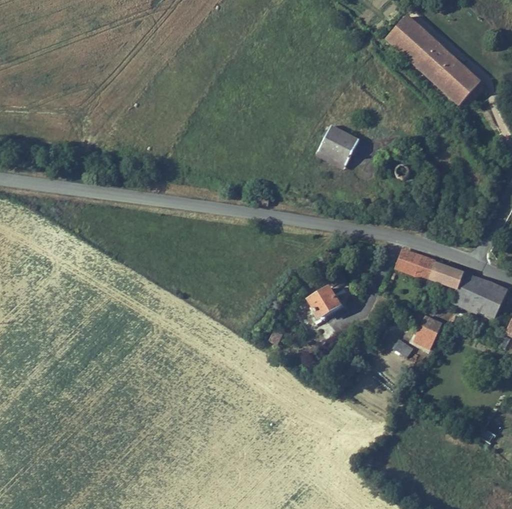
[(484,85),(406,14),(387,36),(465,106),(484,85)]
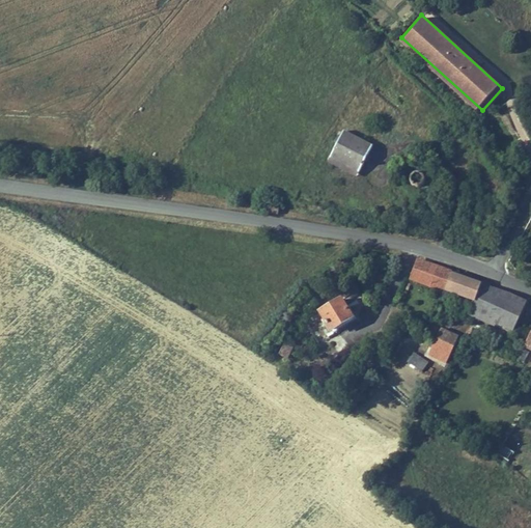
[(362,165),(372,143),(343,129),(333,149),(362,165)]
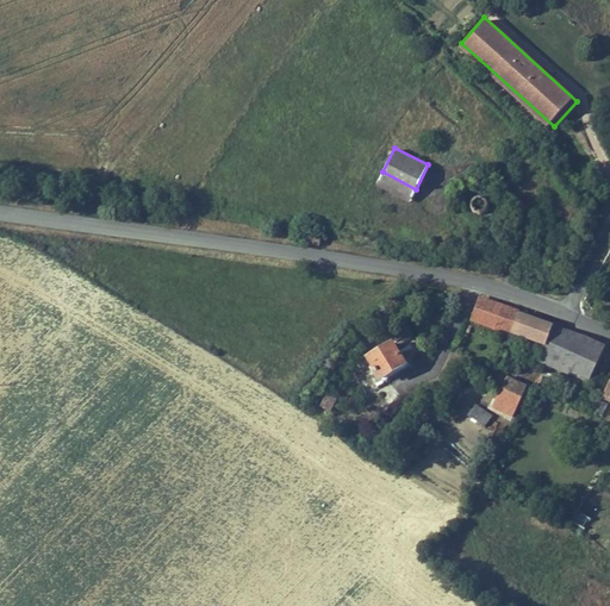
[(416,189),(383,172),(380,177),(412,194),(416,189)]
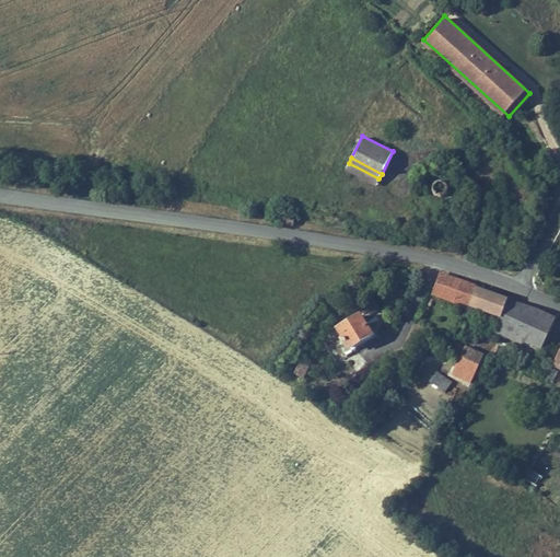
[(447,192),(448,188),(448,185),(447,183),(444,180),(441,178),(438,178),(435,180),(433,182),(431,185),(431,188),(432,192),(434,194),(439,196),(442,196),(445,194),(447,192)]
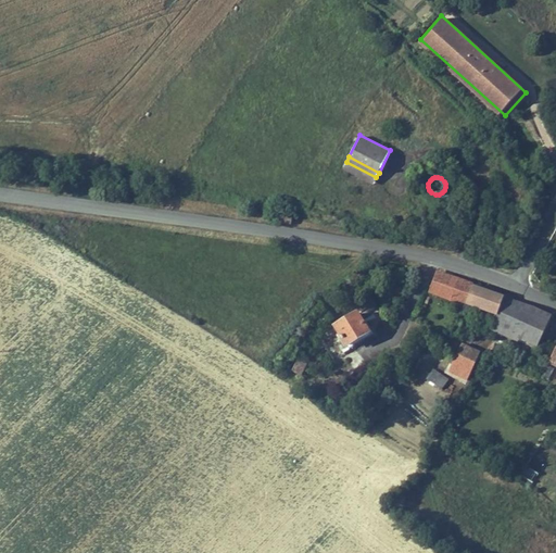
[(458,277),(437,269),(430,288),(466,301),(472,283),(458,277)]
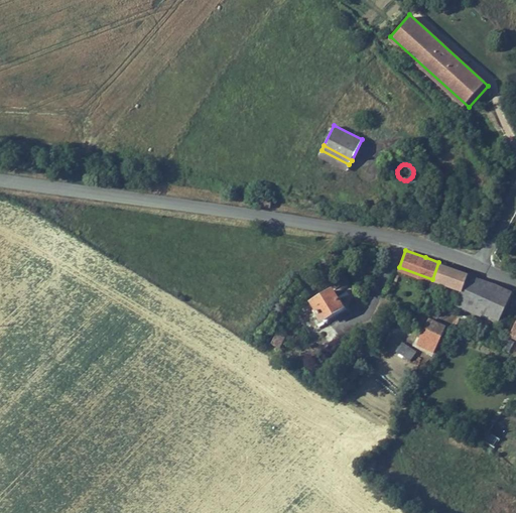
[(462,289),(468,273),(456,269),(438,262),(432,279),(462,289)]
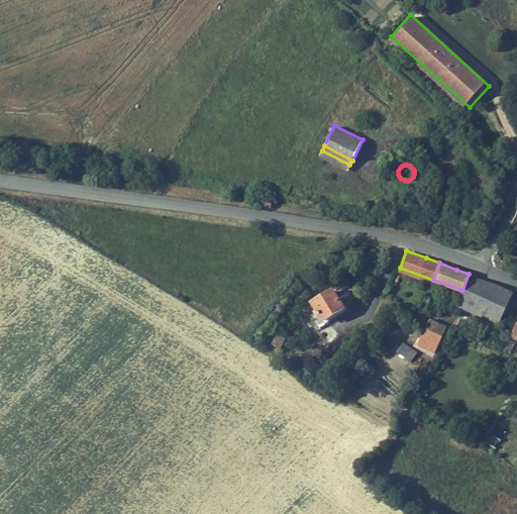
[(487,313),(502,286),(485,280),(469,274),(462,290),(457,300),(487,313)]
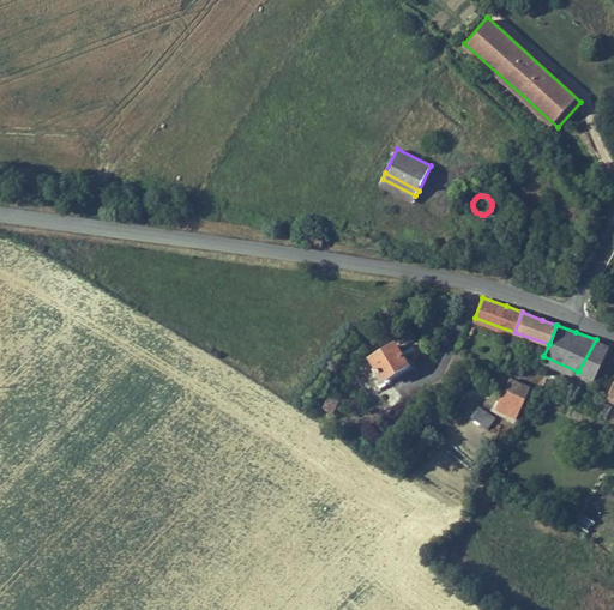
[(591,378),(608,345),(596,339),(578,372),(591,378)]
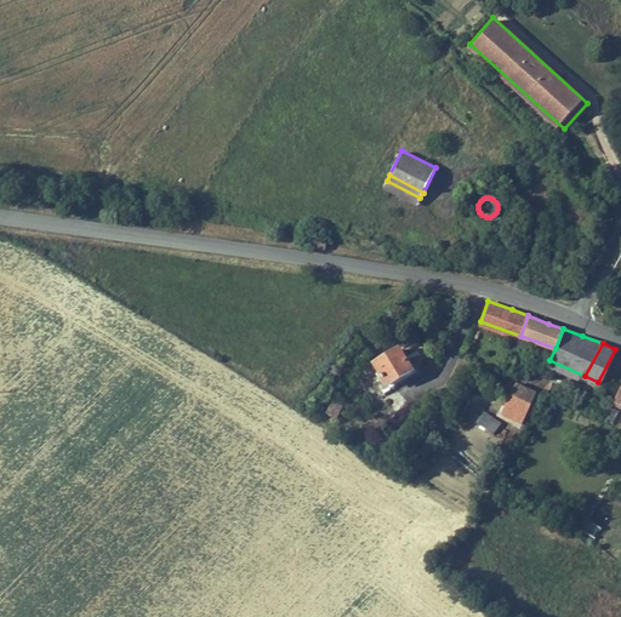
[(412,367),(400,347),(375,361),(387,383),(412,367)]
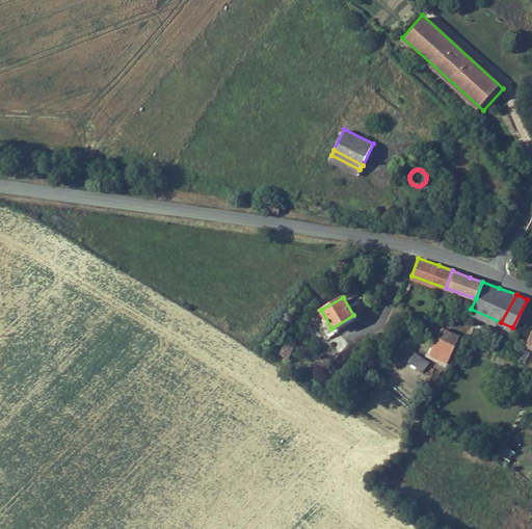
[(311,328),(307,321),(302,323),(307,331),(311,328)]
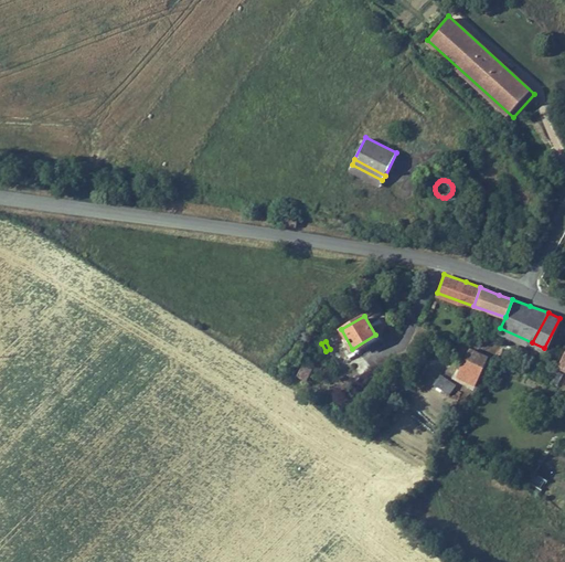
[(488,357),(469,347),(465,357),(467,358),(471,360),(483,366),(488,357)]
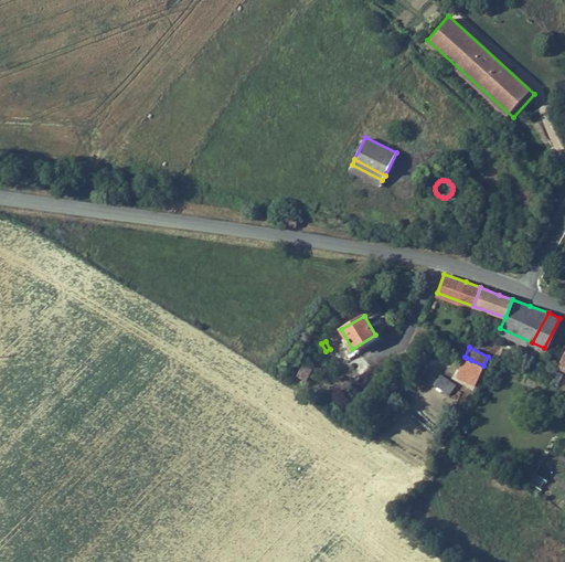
[(564,372),(557,368),(551,380),(557,383),(564,372)]
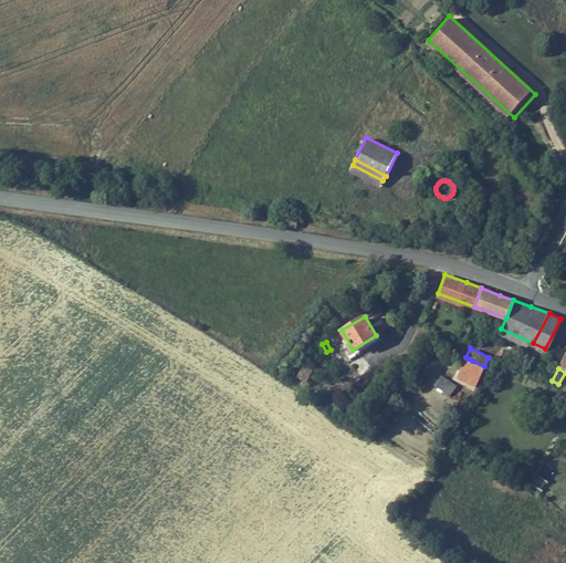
[(457,383),(442,373),(436,382),(451,392),(457,383)]
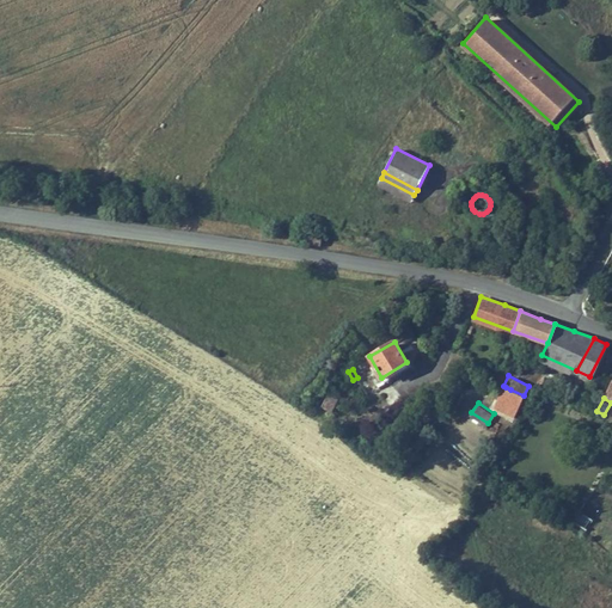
[(593,517),(599,508),(585,498),(579,509),(593,517)]
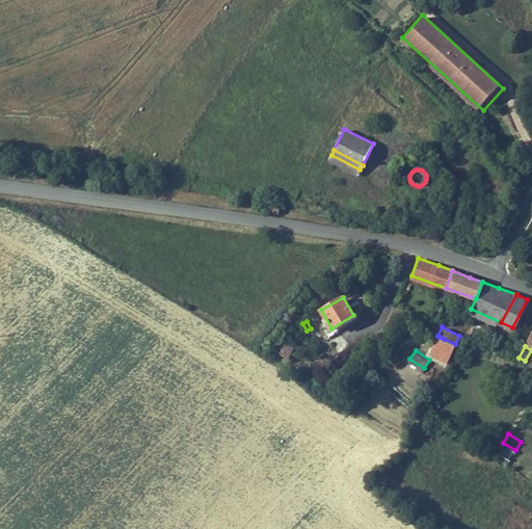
[(510,458),(515,450),(503,443),(498,452),(510,458)]
